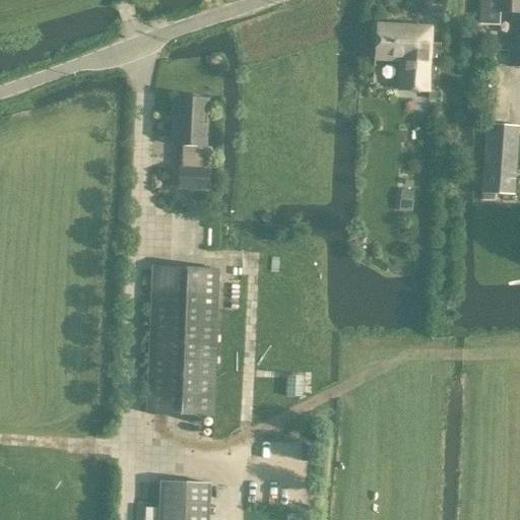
[(509,67),(519,67),(519,0),(499,0),(500,0),(501,1),(500,12),(512,13),(509,67)]
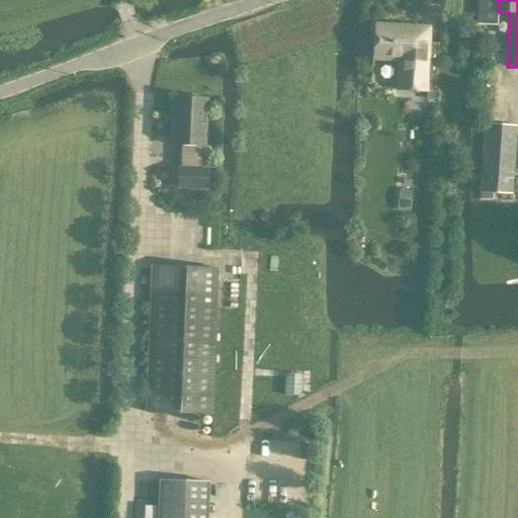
[(436,93),(438,45),(420,45),(421,30),(374,28),(373,58),(403,60),(401,91),(436,93)]
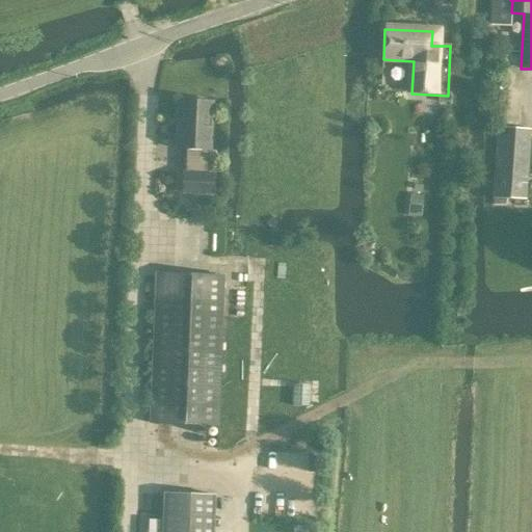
[(209,152),(210,152),(212,103),(179,102),(177,150),(186,151),(185,175),(184,175),(183,193),(212,195),(213,176),(208,176),(209,152)]
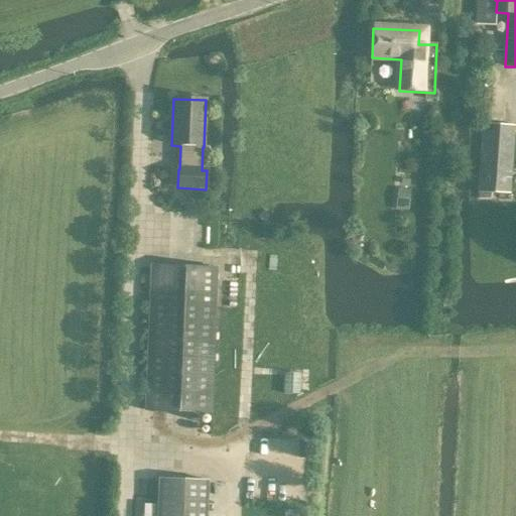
[(485,120),(480,170),(490,171),(500,172),(499,180),(510,181),(511,173),(510,173),(514,126),(489,124),(489,121),(485,120)]
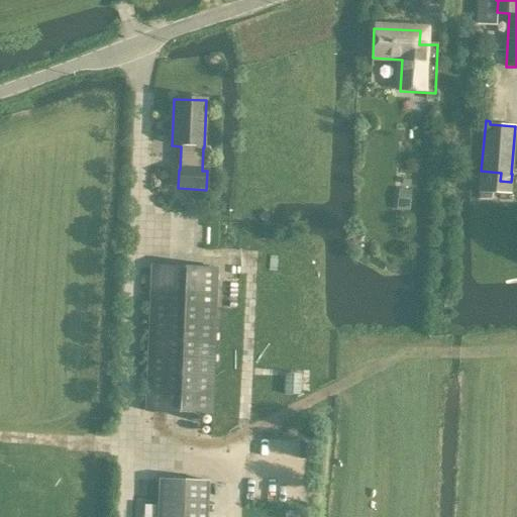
[(150,266),(144,411),(212,414),(217,269),(150,266)]
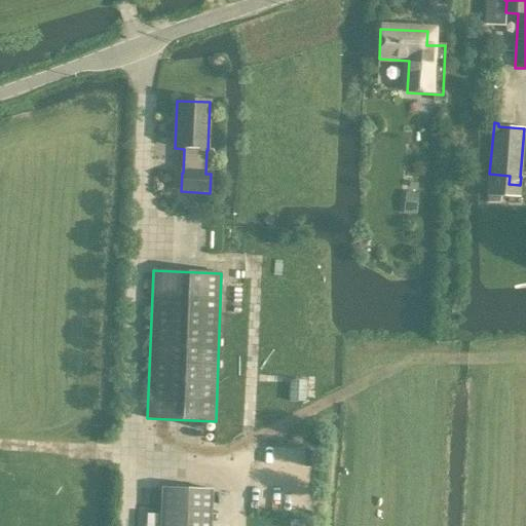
[(161,488),(159,525),(211,525),(213,490),(161,488)]
